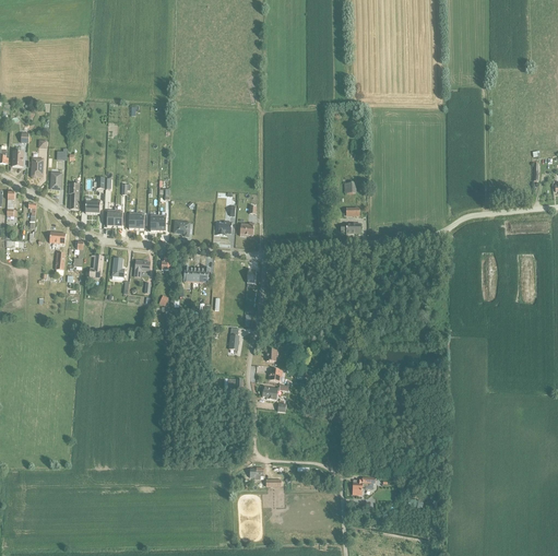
[(12,150),(12,165),(22,166),(23,151),(20,151),(21,146),(15,146),(15,150),(12,150)]
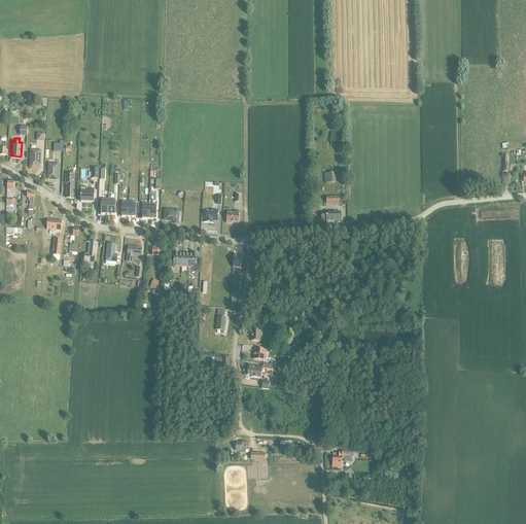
[(30,147),(29,165),(31,167),(33,167),(35,165),(35,164),(39,164),(40,148),(30,147)]
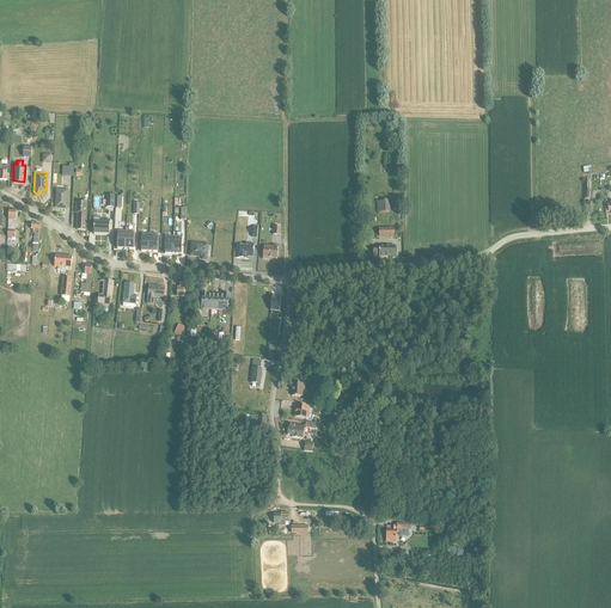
[(55,186),(54,206),(63,206),(63,204),(67,206),(67,188),(55,186)]
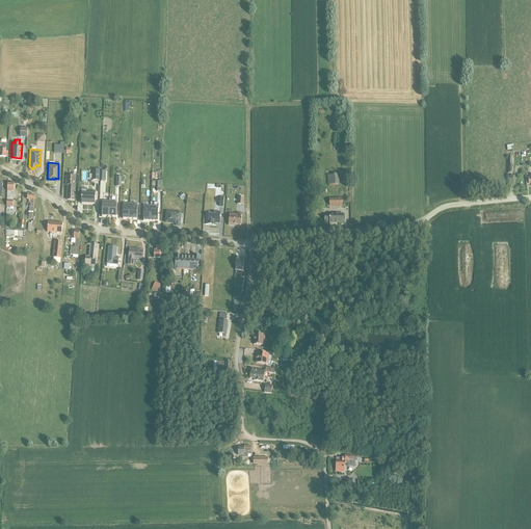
[(64,175),(64,184),(67,184),(67,197),(74,199),(75,174),(70,174),(70,175),(64,175)]
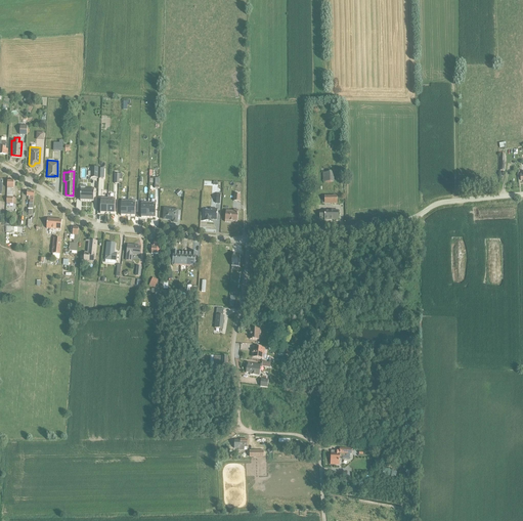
[(333,171),(321,171),(322,180),(333,180),(333,171)]
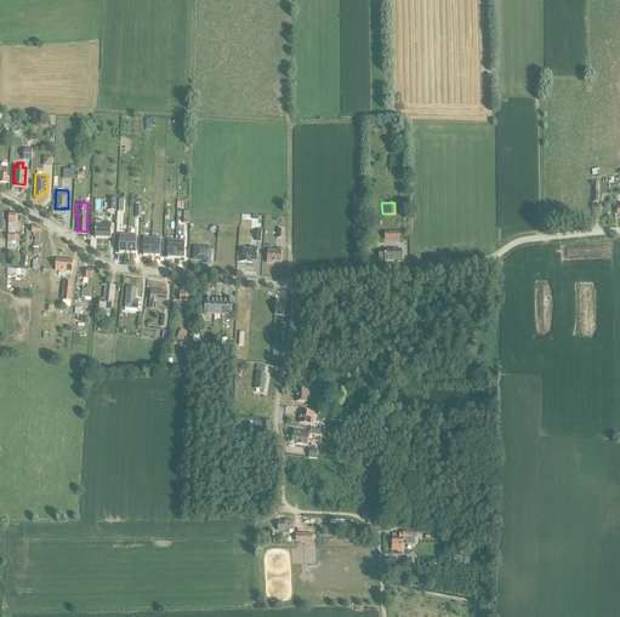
[(9,211),(7,239),(18,239),(18,232),(15,232),(15,224),(12,224),(13,221),(16,221),(16,211),(9,211)]
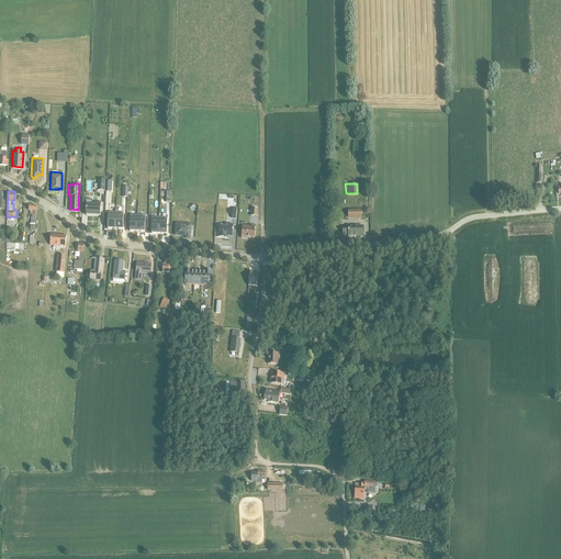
[(85,197),(85,202),(86,202),(86,213),(100,214),(100,200),(91,199),(91,198),(85,197)]
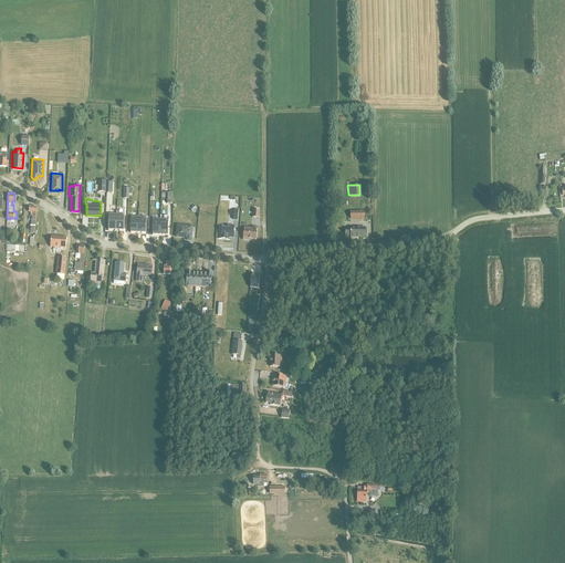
[(177,222),(176,235),(186,236),(186,238),(190,239),(191,223),(177,222)]
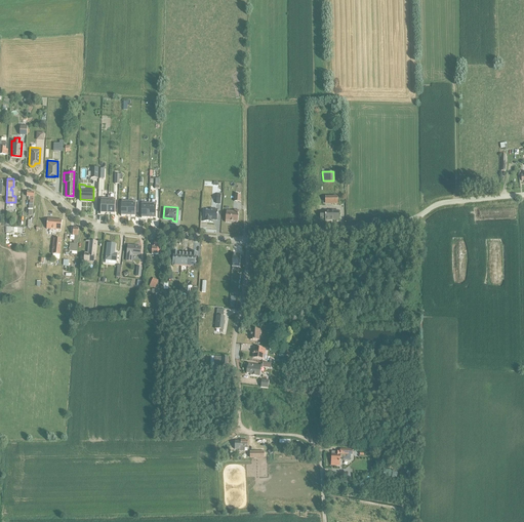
[(205,207),(204,219),(209,219),(210,217),(212,217),(216,218),(217,207),(209,207),(205,207)]
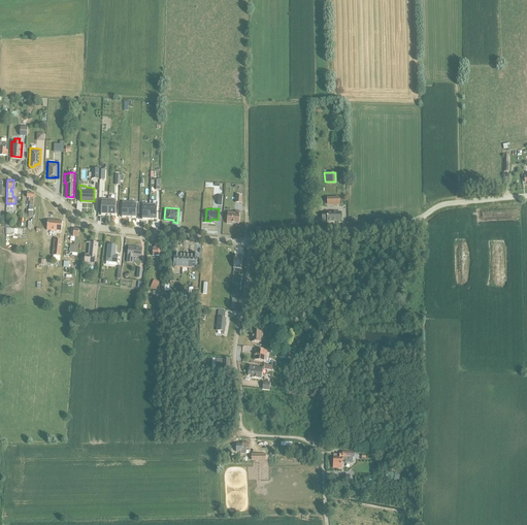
[(326,210),(321,210),(321,218),(326,218),(326,220),(335,220),(335,221),(340,221),(340,209),(335,209),(335,208),(332,208),(332,209),(326,209),(326,210)]
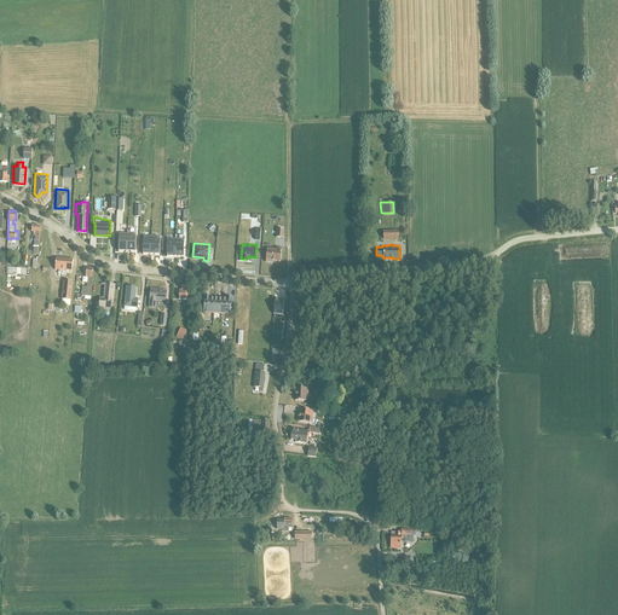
[(266,247),(265,260),(271,260),(271,259),(279,260),(281,245),(275,245),(275,247),(266,247)]
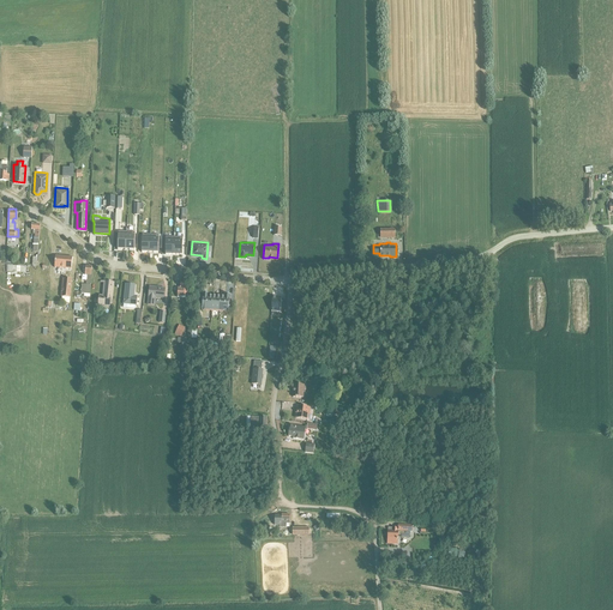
[(55,253),(54,265),(71,267),(72,255),(55,253)]
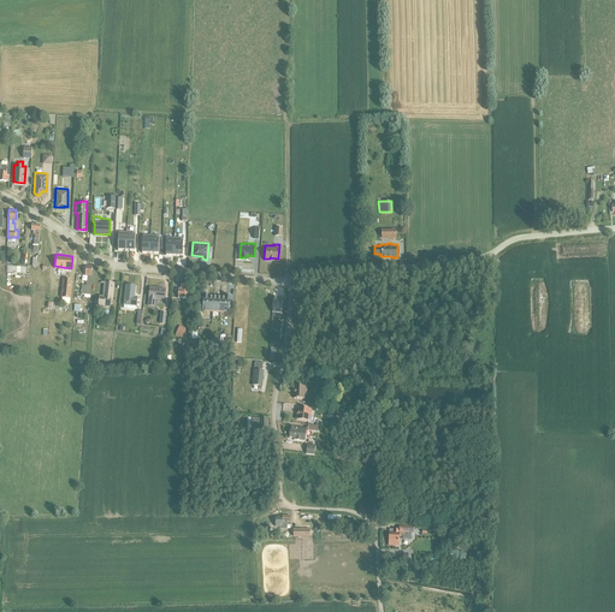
[(81,283),(81,292),(83,292),(83,295),(89,296),(92,265),(86,265),(84,274),(87,274),(86,283),(81,283)]
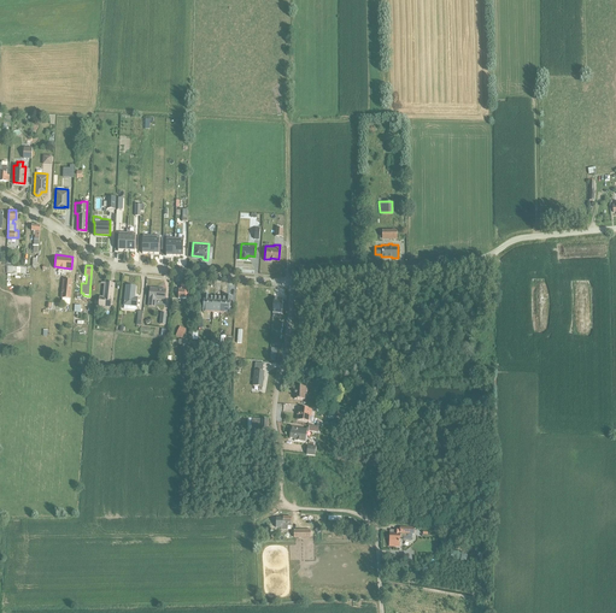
[(62,296),(62,301),(69,302),(71,280),(63,278),(62,296)]
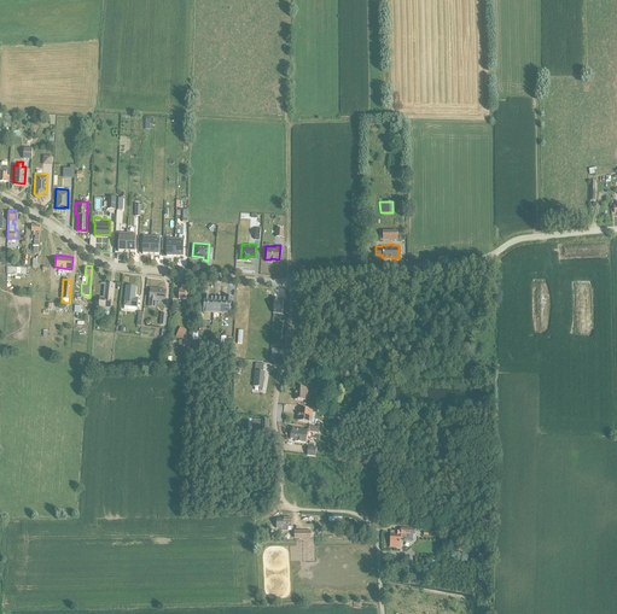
[(98,294),(98,305),(110,307),(110,302),(111,302),(114,282),(105,282),(104,282),(103,296),(98,294)]
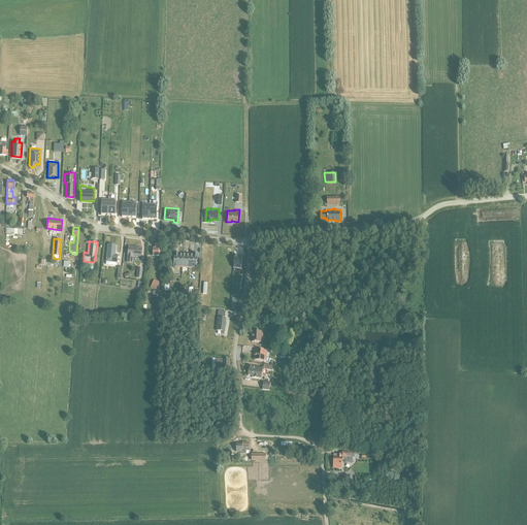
[(152,245),(152,254),(161,255),(162,241),(155,241),(154,245),(152,245)]
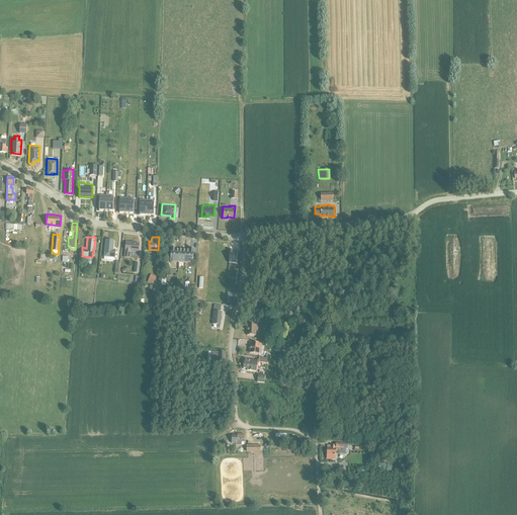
[(103,255),(103,258),(113,259),(113,256),(114,256),(115,248),(112,248),(113,239),(105,239),(103,255)]
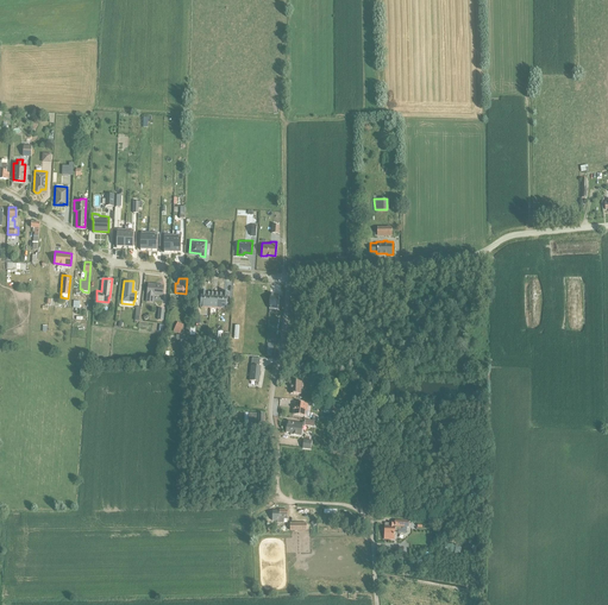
[(148,283),(145,301),(152,302),(152,294),(162,295),(163,284),(148,283)]
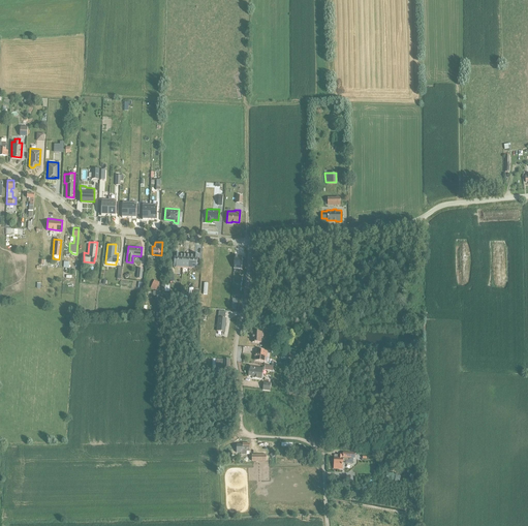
[(181,267),(182,254),(178,253),(178,251),(175,251),(174,267),(181,267)]
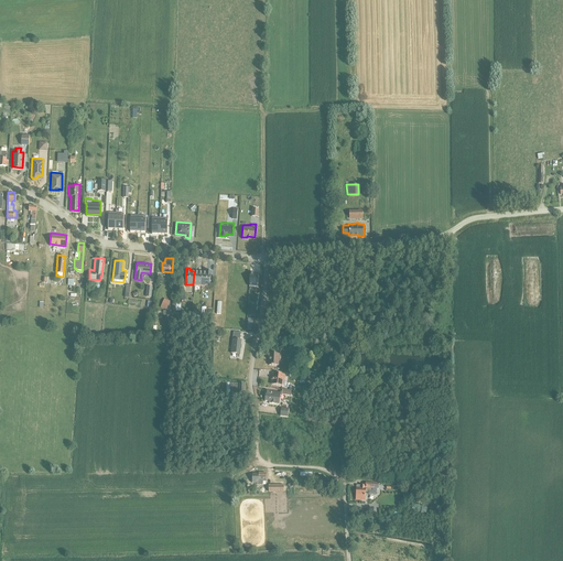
[(202,271),(201,286),(209,286),(210,269),(206,269),(206,271),(202,271)]
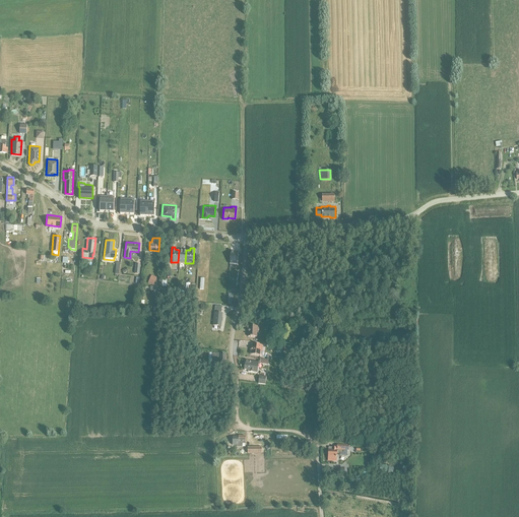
[(230,250),(229,262),(237,263),(237,251),(230,250)]
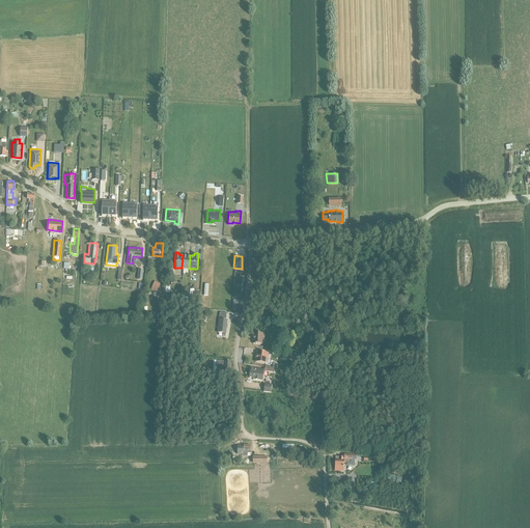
[(155,279),(150,287),(156,289),(160,282),(155,279)]
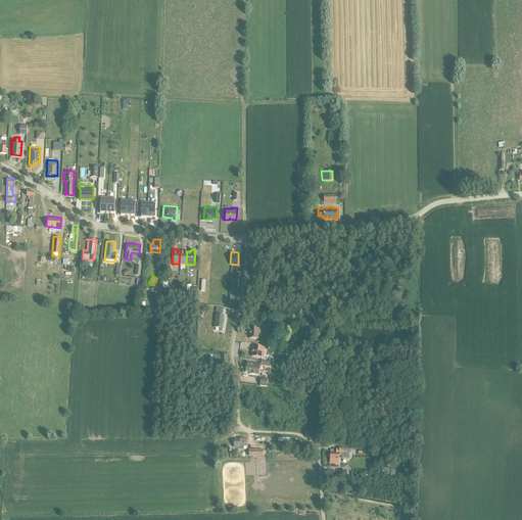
[(159,279),(158,291),(162,291),(162,286),(167,286),(167,279),(159,279)]
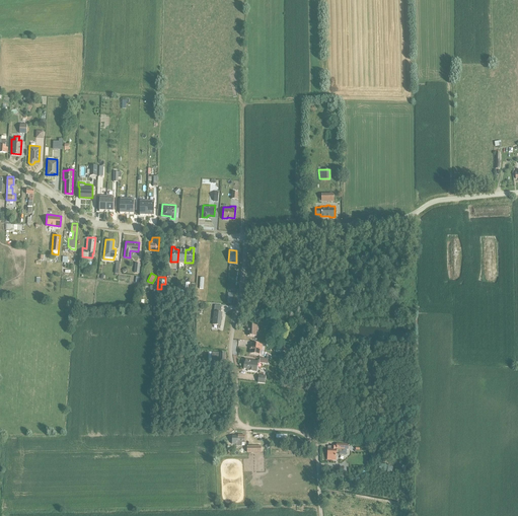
[(214,303),(212,323),(217,324),(217,326),(219,326),(221,311),(220,311),(221,304),(214,303)]
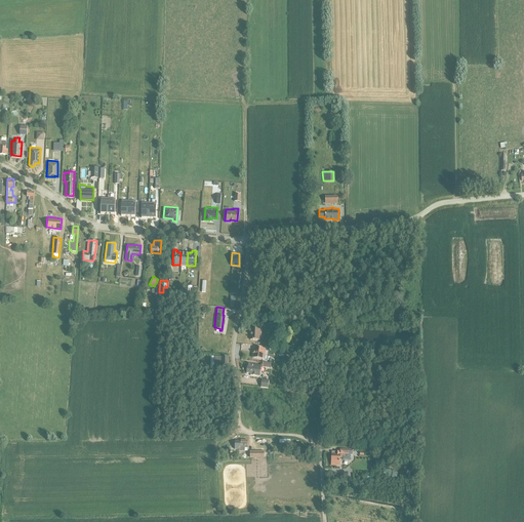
[(249,327),(248,331),(250,331),(249,338),(258,338),(259,332),(260,332),(260,328),(249,327)]
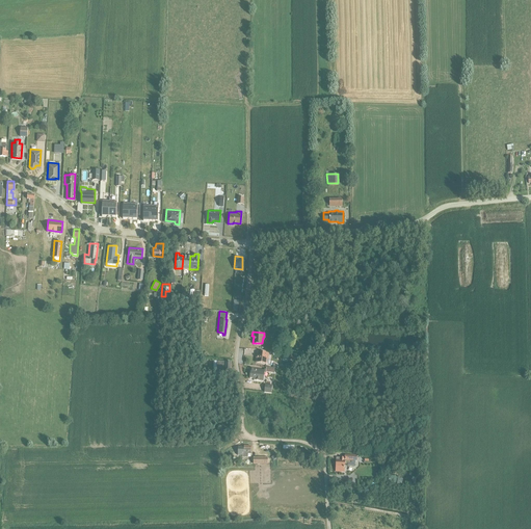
[(256,350),(256,354),(257,354),(256,361),(266,363),(266,362),(269,363),(269,359),(267,359),(268,351),(256,350)]
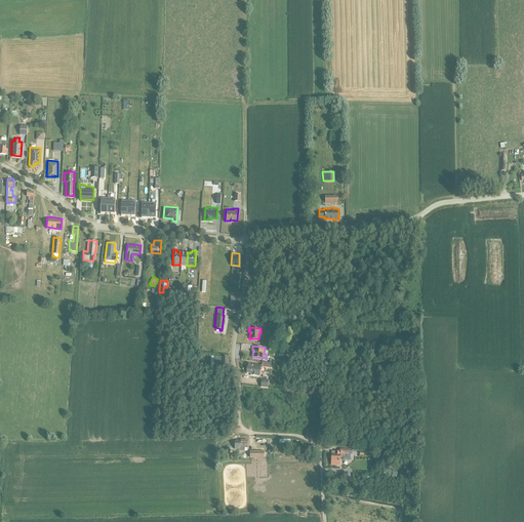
[(210,355),(210,363),(227,364),(227,356),(210,355)]
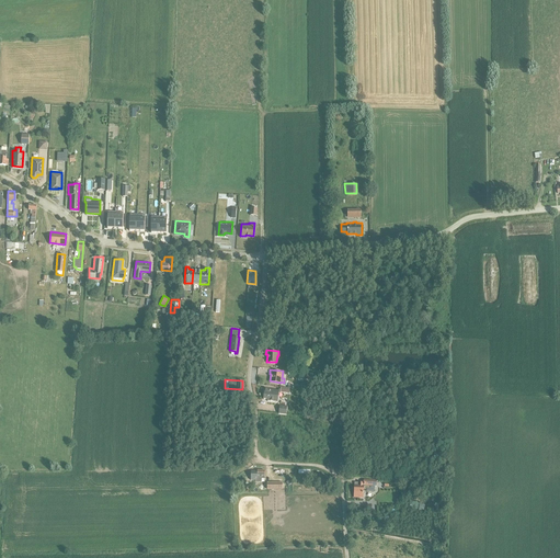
[(264,387),(263,398),(266,398),(266,399),(277,401),(278,393),(280,393),(280,390),(288,391),(288,387),(280,386),(280,388),(278,387),(277,389),(264,387)]
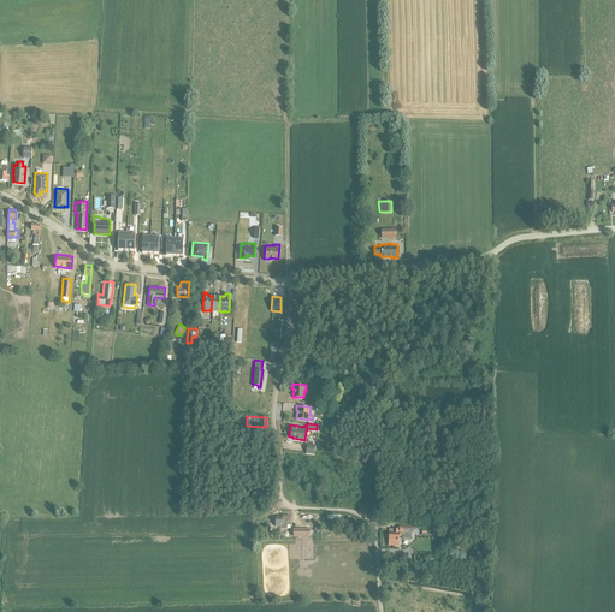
[(306,444),(305,452),(313,453),(314,444),(306,444)]
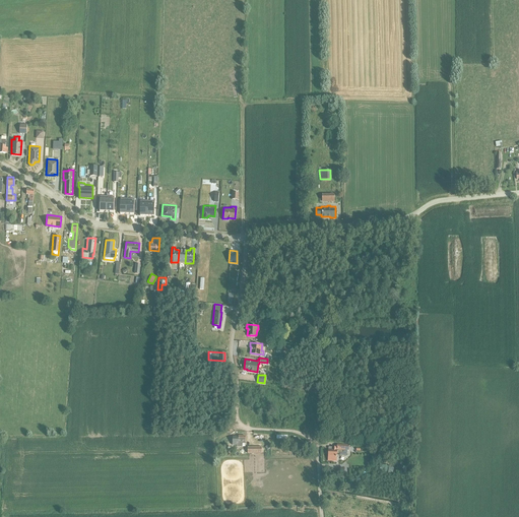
[(236,440),(236,445),(242,445),(242,442),(245,442),(245,435),(238,434),(238,440),(236,440)]
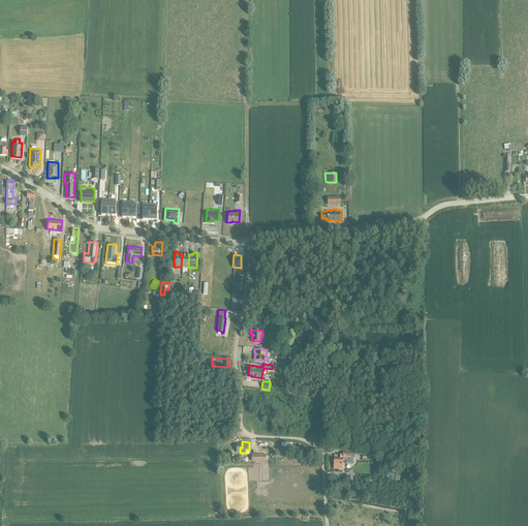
[(334,454),(333,467),(341,467),(342,460),(344,460),(344,462),(352,463),(352,457),(354,457),(354,452),(342,451),(342,454),(334,454)]
